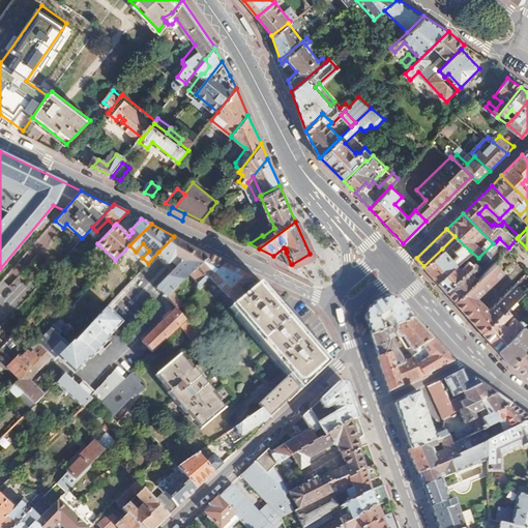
[(158,252),(170,262),(173,260),(178,265),(157,287),(167,296),(172,292),(188,275),(209,255),(174,236),(158,252)]
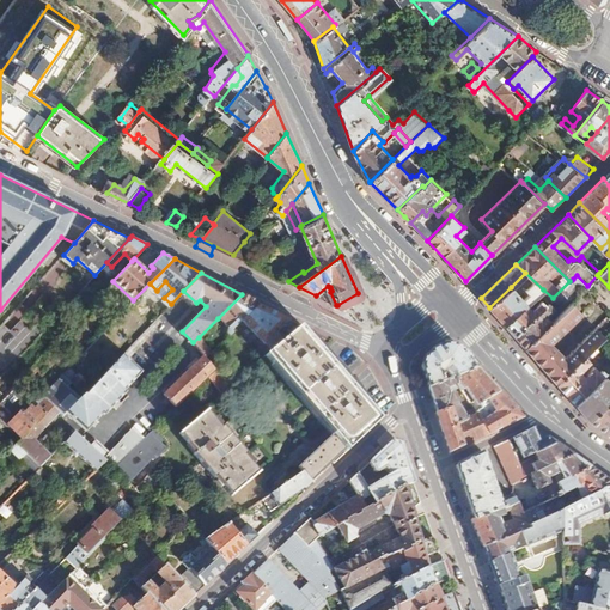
[(577,275),(573,279),(583,290),(587,286),(577,275)]
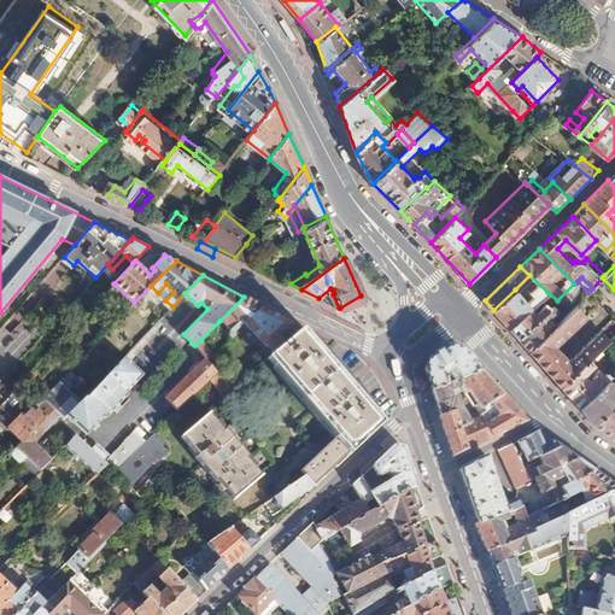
[(577,282),(574,283),(557,300),(563,306),(581,288),(577,282)]
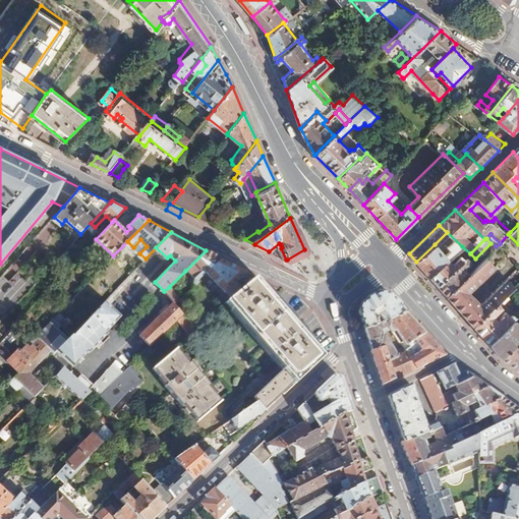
[(445,254),(435,244),(416,262),(430,277),(449,258),(455,253),(450,249),(445,254)]
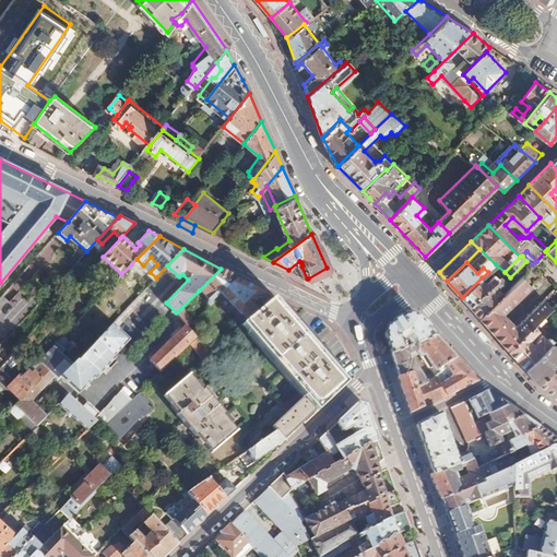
[(486,282),(482,277),(462,297),(470,306),(501,275),(505,272),(496,264),(488,272),(493,275),(486,282)]
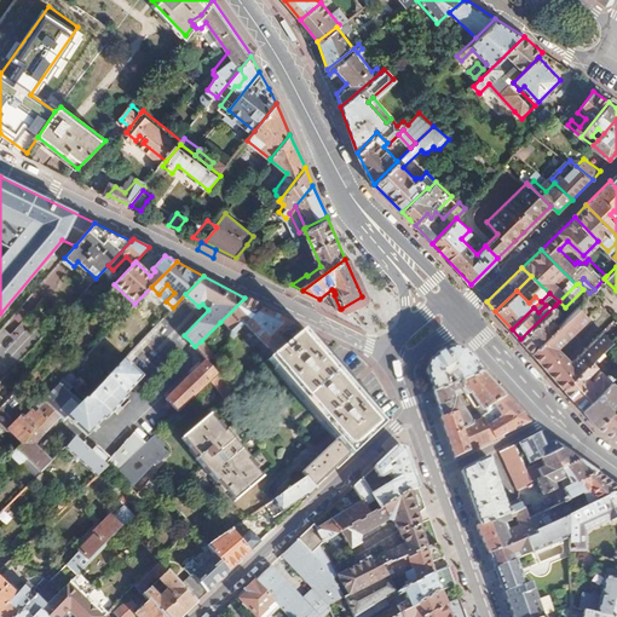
[(244,298),(220,322),(230,332),(230,336),(228,339),(229,342),(238,334),(236,332),(246,322),(264,305),(247,295),(244,298)]
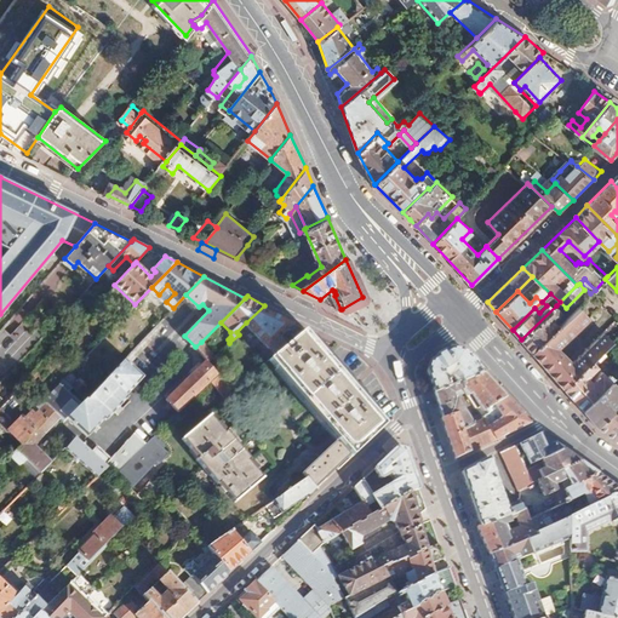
[(264,305),(246,322),(268,347),(282,335),(296,321),(264,305)]
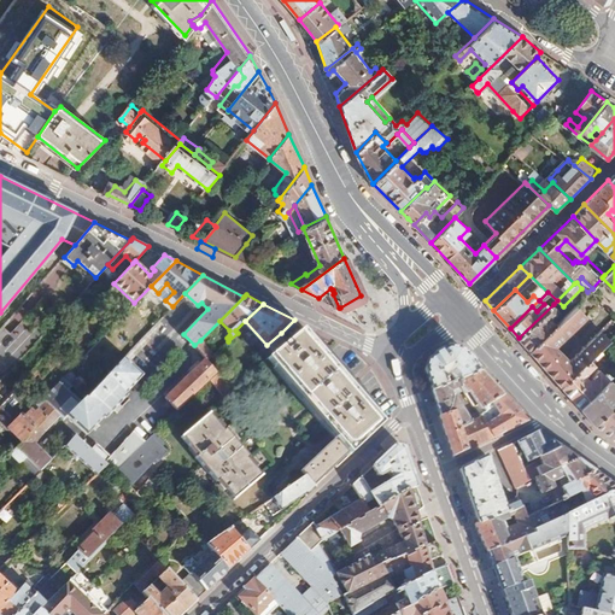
[(558,309),(554,304),(519,338),(529,350),(556,323),(550,317),(558,309)]
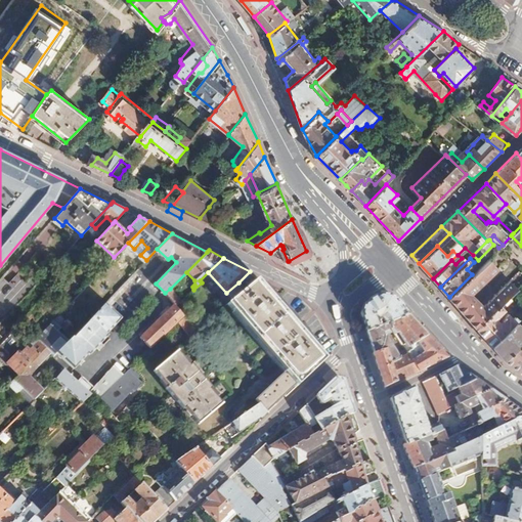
[(472,274),(449,297),(458,306),(472,292),(497,266),(489,258),(472,274)]
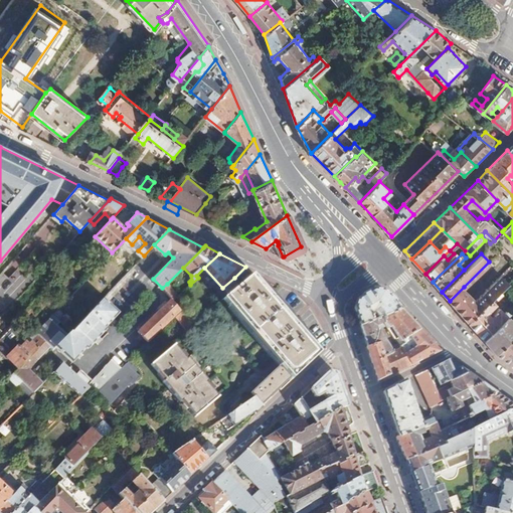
[(8,277),(2,272),(0,274),(0,315),(1,315),(32,282),(16,268),(8,277)]
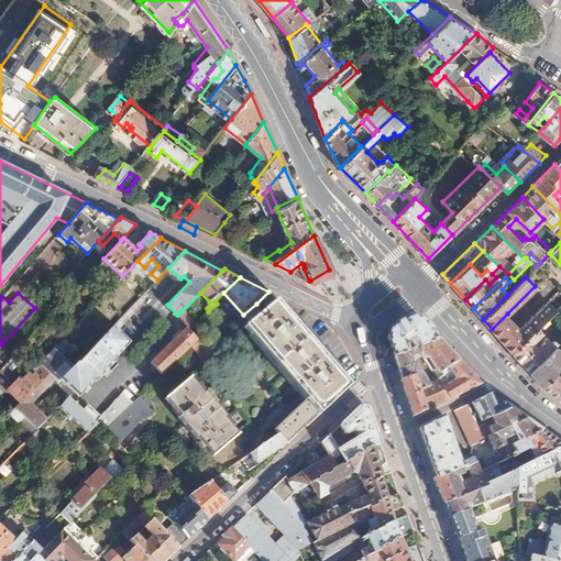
[(245,326),(308,397),(276,428),(282,435),(289,441),(351,383),(343,373),(278,298),(263,311),(250,321),(245,326)]
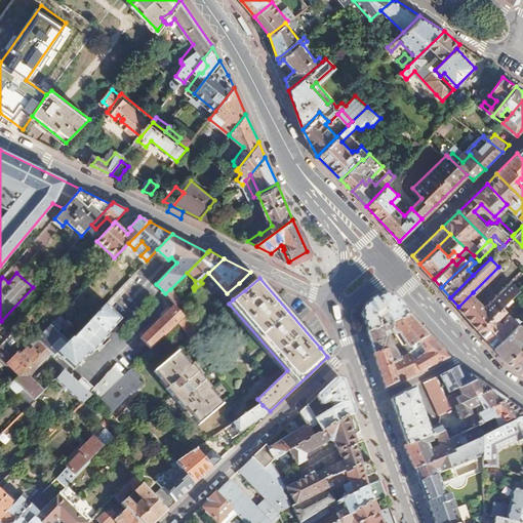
[(485,306),(471,321),(478,328),(504,302),(518,286),(511,279),(485,306)]
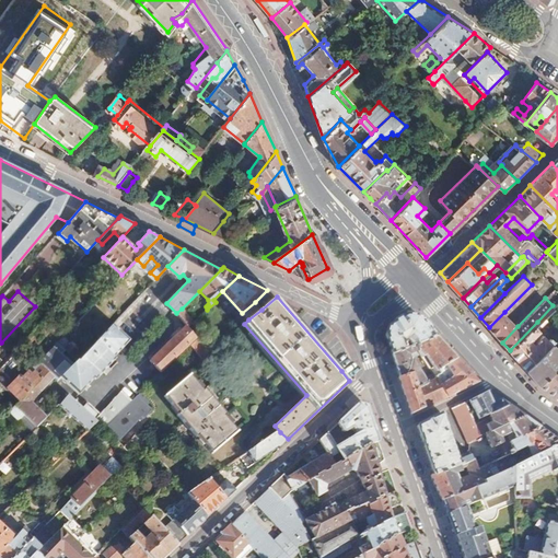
[(262,310),(255,302),(242,313),(248,320),(262,310)]
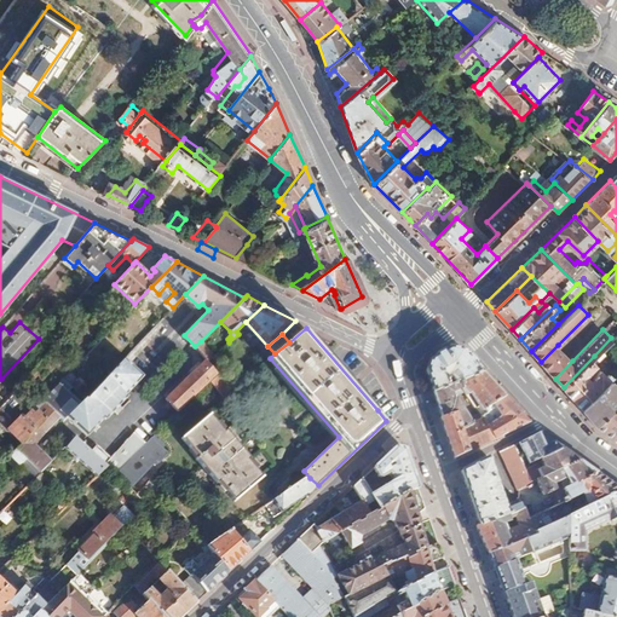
[(201,341),(195,346),(206,357),(209,361),(214,356),(201,341)]
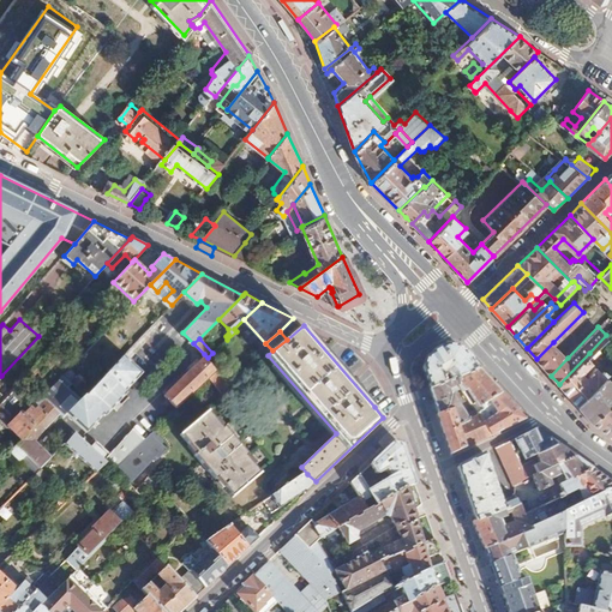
[(568,358),(553,342),(537,359),(551,376),(568,358)]
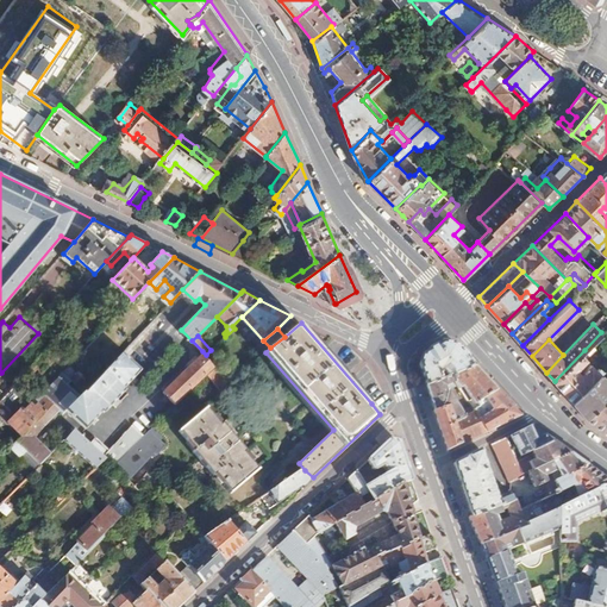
[(444,340),(426,351),(421,363),(429,383),(445,376),(444,368),(448,365),(452,374),(477,364),(457,343),(444,340)]
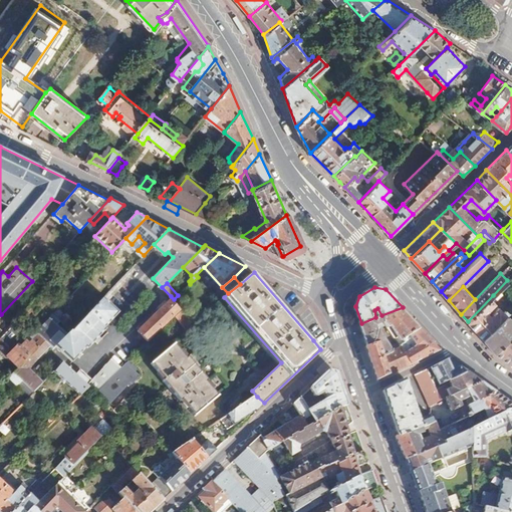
[(75,325),(71,329),(56,344),(73,359),(86,345),(87,346),(107,326),(105,325),(119,310),(104,295),(75,325)]
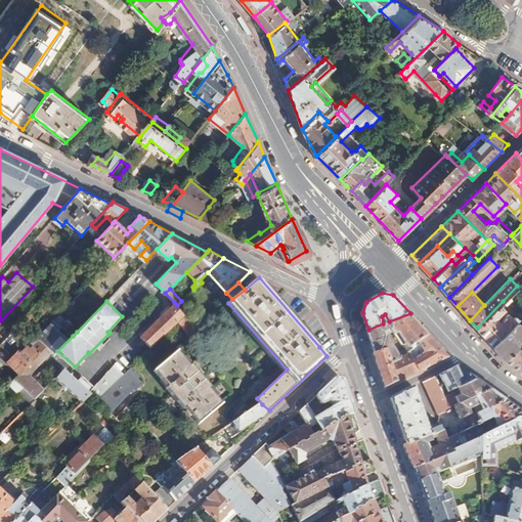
[(518,317),(503,301),(477,328),(491,344),(505,331),(506,331),(515,320),(518,317)]
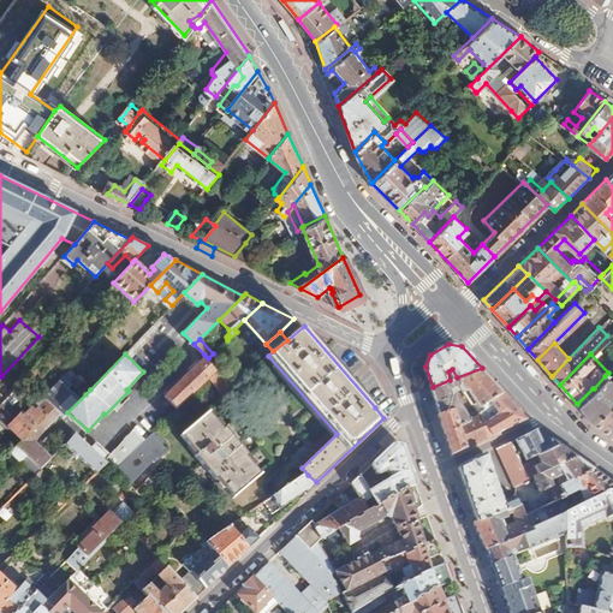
[(208,358),(204,355),(162,397),(176,410),(209,378),(216,370),(218,369),(208,358)]
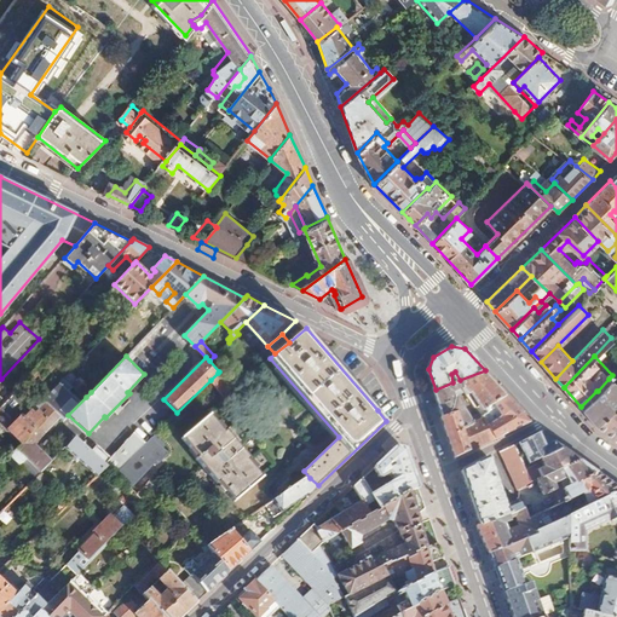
[(485,370),(460,380),(467,390),(470,393),(472,391),(484,408),(483,409),(485,414),(489,411),(486,407),(507,395),(485,370)]
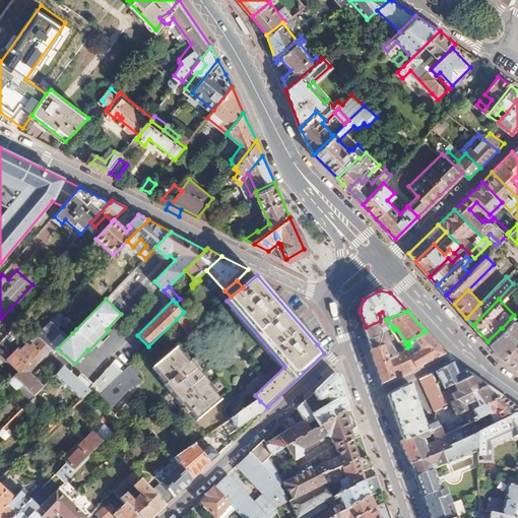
[(183,313),(177,319),(188,332),(199,323),(195,318),(190,321),(183,313)]
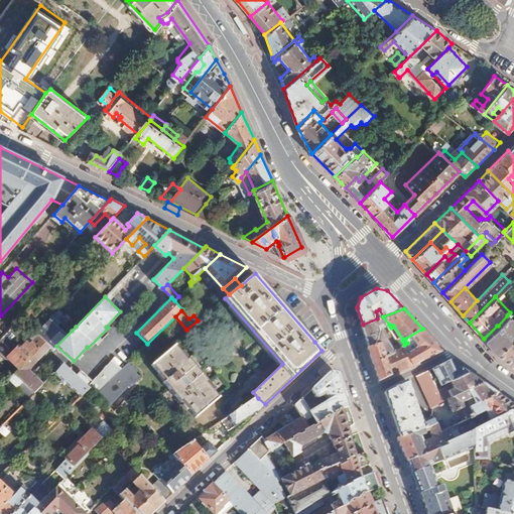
[(49,318),(36,333),(39,335),(46,342),(50,346),(53,349),(56,346),(72,331),(53,313),(49,318)]
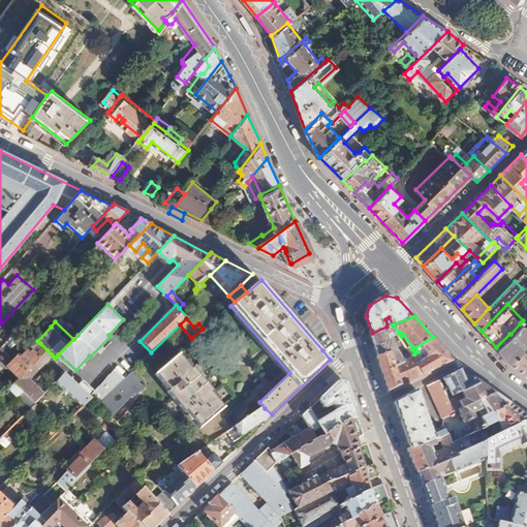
[(1,323),(0,323),(0,336),(5,340),(11,333),(1,323)]
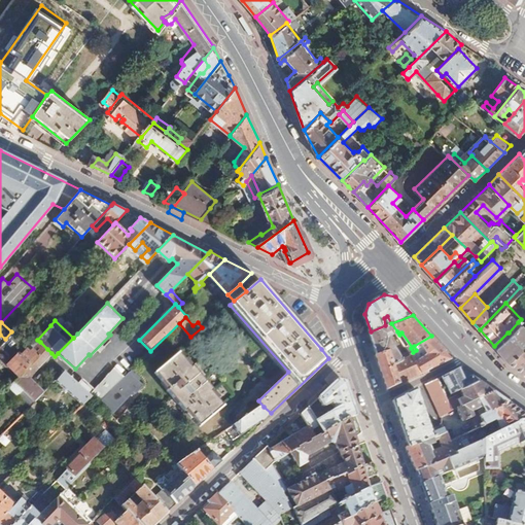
[(524,328),(518,322),(509,333),(508,333),(494,346),(506,359),(524,340),(524,328)]
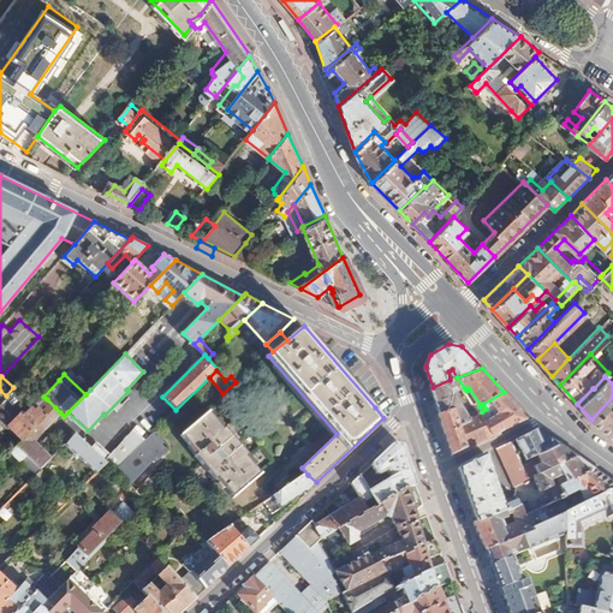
[(29,384),(23,378),(13,387),(19,392),(29,384)]
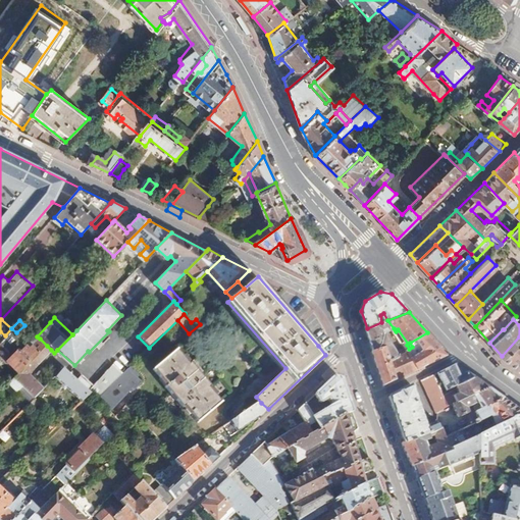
[(381,322),(367,328),(373,347),(374,351),(387,347),(392,361),(401,356),(386,334),(384,335),(383,333),(394,328),(387,320),(381,322)]
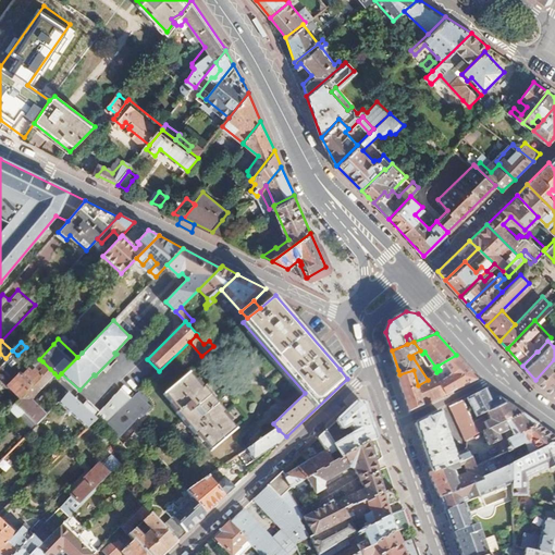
[(479,379),(456,355),(438,366),(440,370),(436,372),(434,372),(436,375),(448,393),(479,379)]
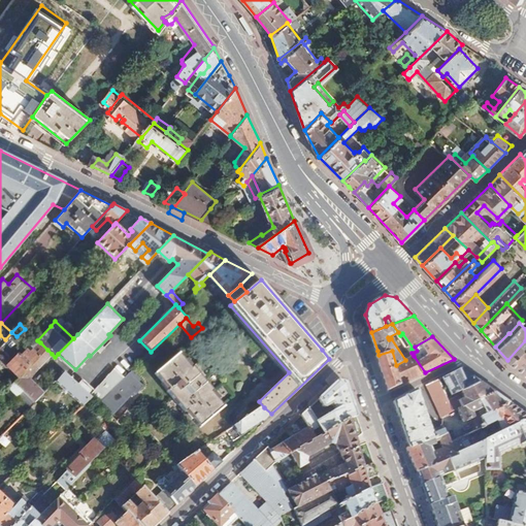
[(525,340),(507,360),(521,370),(523,371),(525,368),(525,340)]
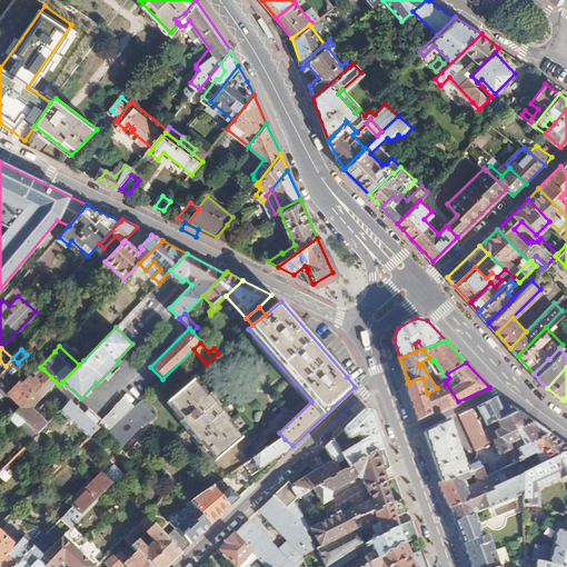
[(33,379),(30,377),(22,384),(20,383),(10,393),(22,406),(51,377),(43,369),(33,379)]
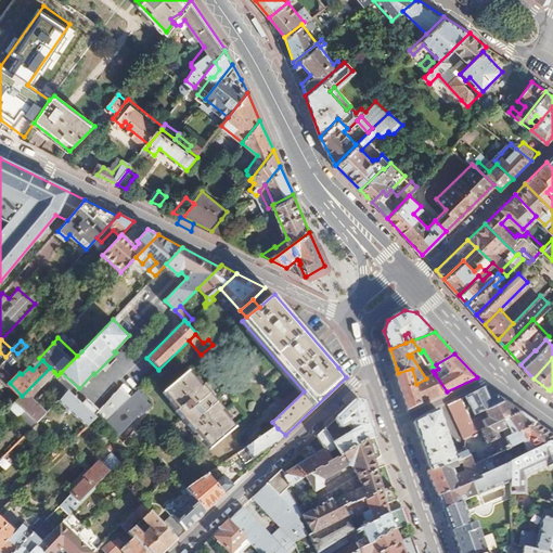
[(50,368),(22,396),(17,401),(25,409),(38,421),(49,411),(33,395),(54,372),(50,368)]
